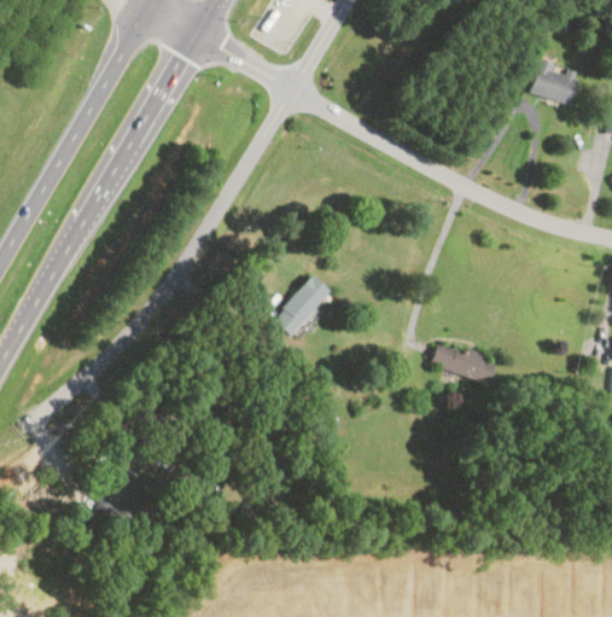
[(530,92),(570,103),(578,69),(540,58),(530,92)]
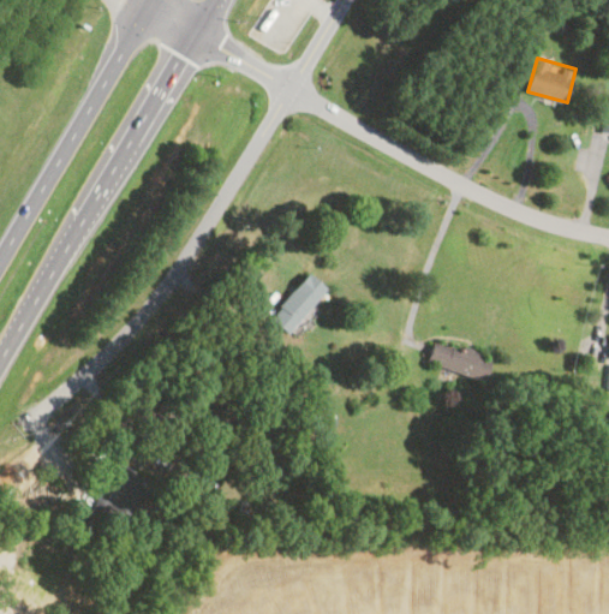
[(296,335),(329,287),(306,273),(274,320),(296,335)]
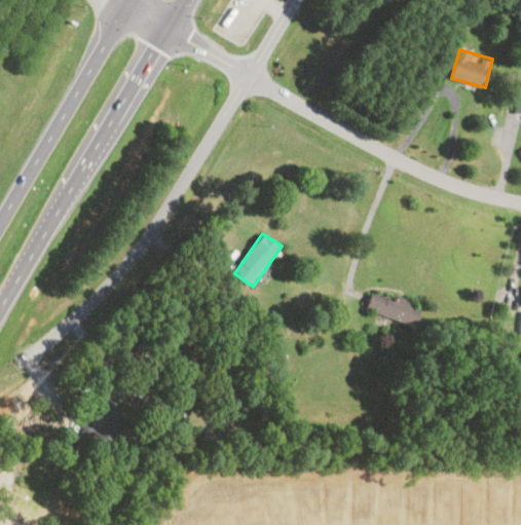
[(415,327),(422,306),(374,290),(367,309),(415,327)]
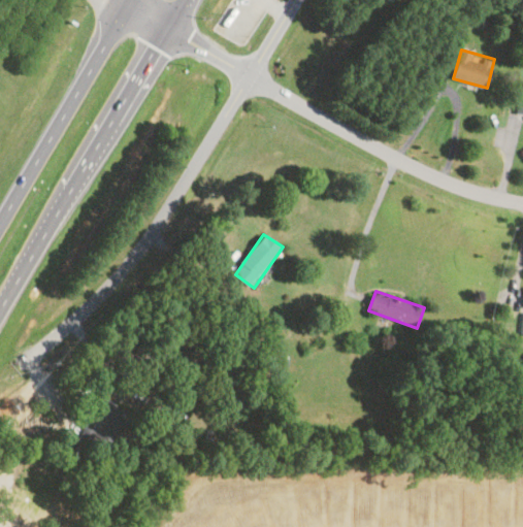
[(117,431),(124,433),(133,412),(97,396),(78,441),(107,454),(117,431)]
